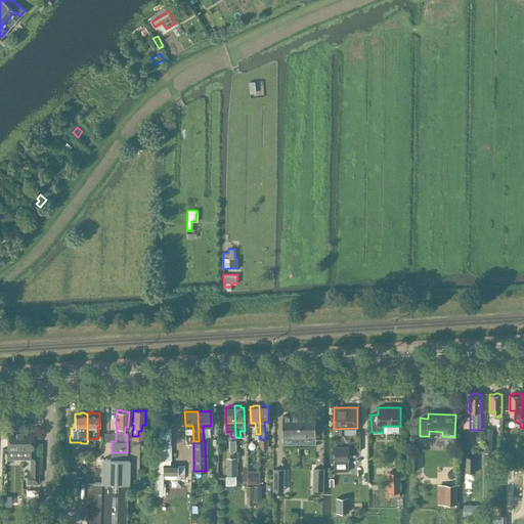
[(293,437),(299,437),(299,415),(293,415),(293,416),(284,416),(282,416),(282,436),(284,436),(284,435),(293,435),(293,437)]
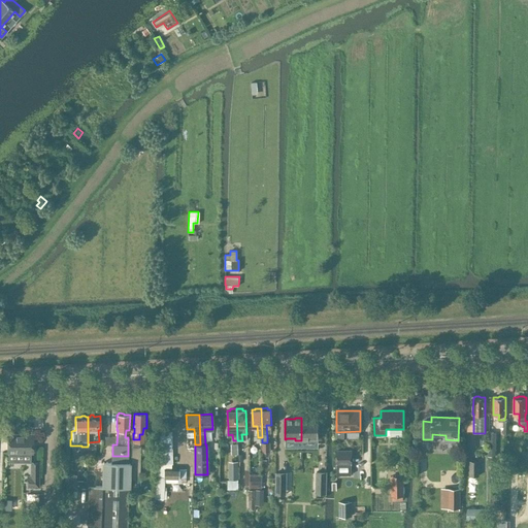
[(308,418),(301,418),(301,440),(307,440),(307,438),(318,438),(318,419),(308,419),(308,418)]
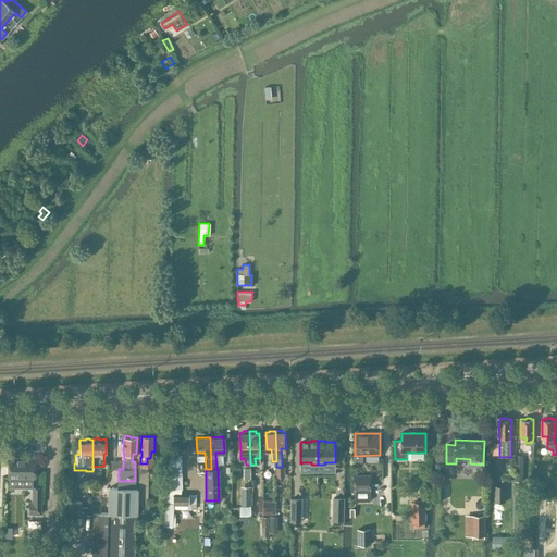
[(8,457),(8,477),(34,477),(34,457),(8,457)]
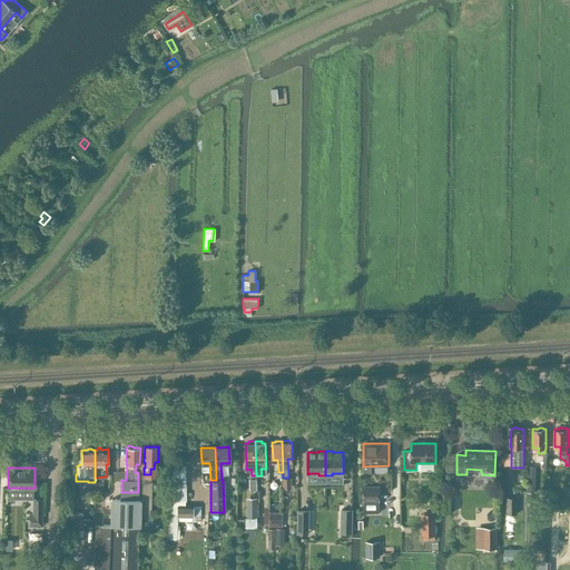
[(186,501),(186,478),(172,478),(173,501),(186,501)]
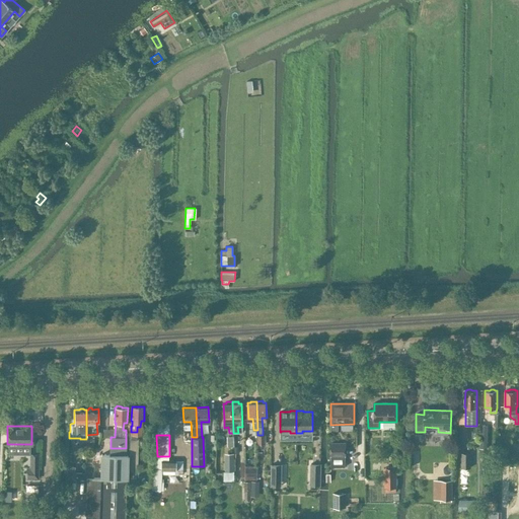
[(263,435),(257,435),(257,444),(266,444),(266,435),(263,435)]
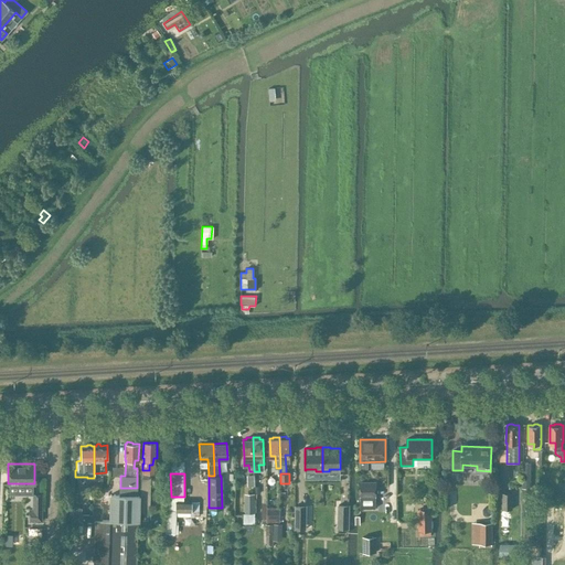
[(149,478),(141,478),(140,512),(149,513),(149,478)]
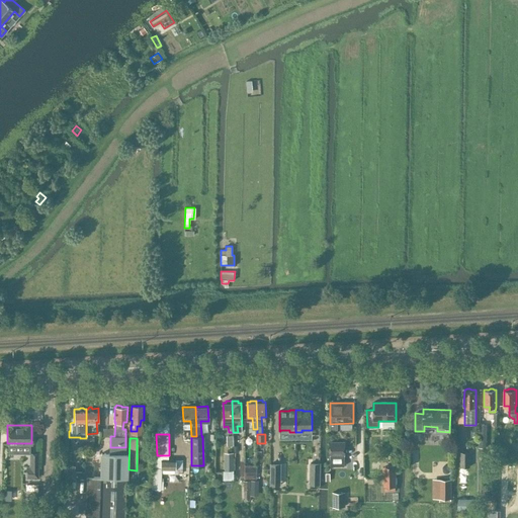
[(330,456),(331,456),(344,456),(345,456),(345,441),(330,441),(330,456)]
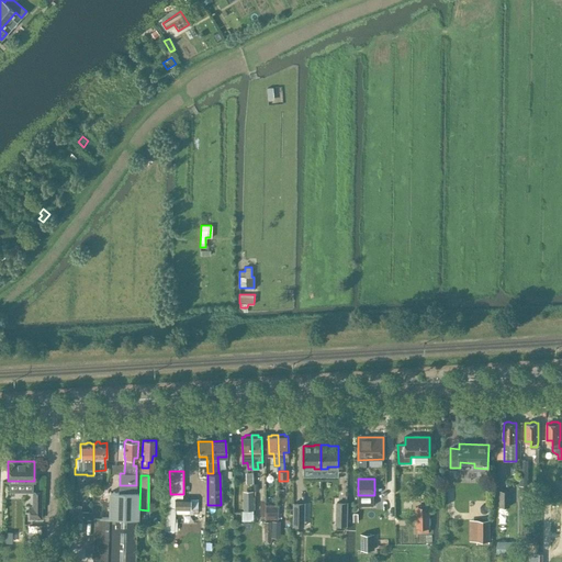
[(136,485),(120,485),(119,492),(110,492),(109,517),(136,517),(136,518),(137,518),(138,493),(136,493),(136,485)]
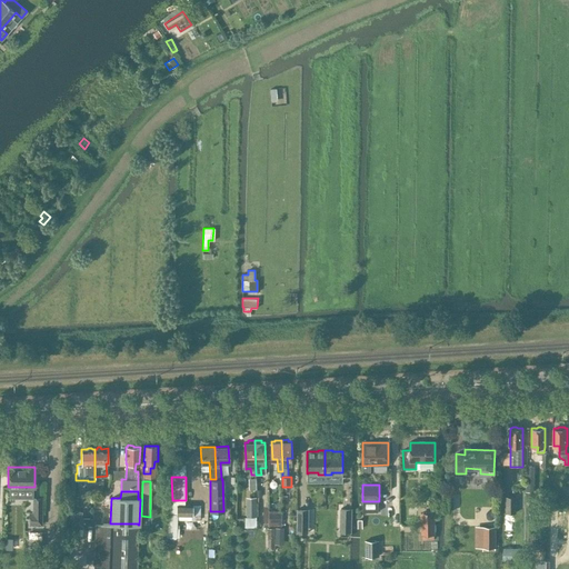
[(516,497),(506,496),(506,512),(516,512),(516,497)]
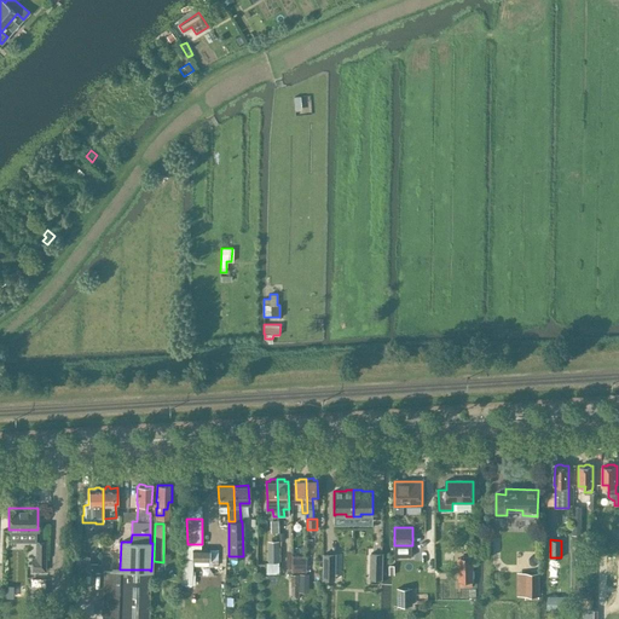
[(46,541),(35,541),(35,557),(32,557),(32,572),(46,572),(46,541)]
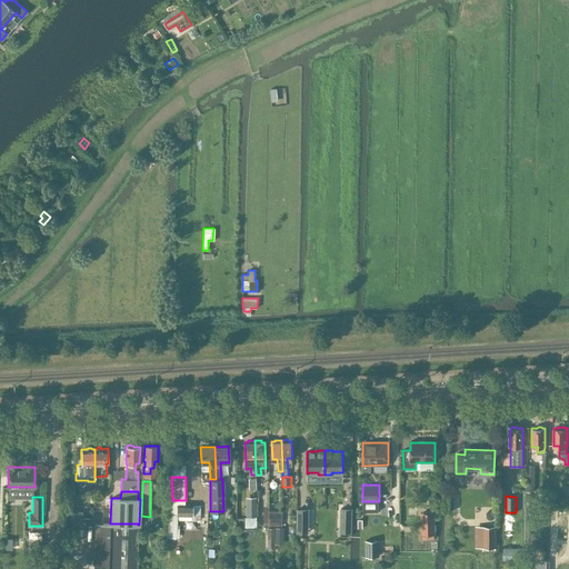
[(257,502),(257,497),(247,497),(247,516),(245,516),(245,527),(257,527),(257,521),(257,502)]
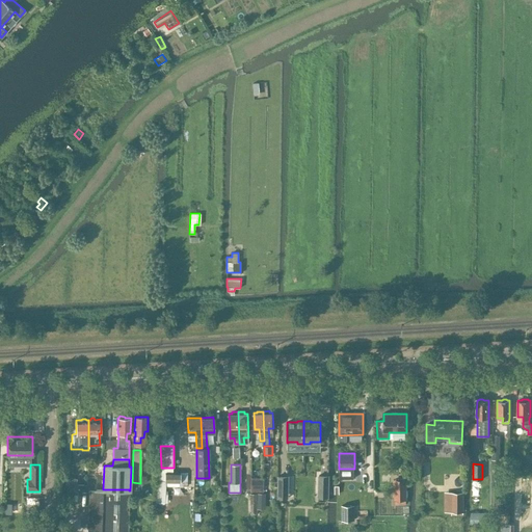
[(353,469),(340,469),(340,478),(353,478),(353,469)]
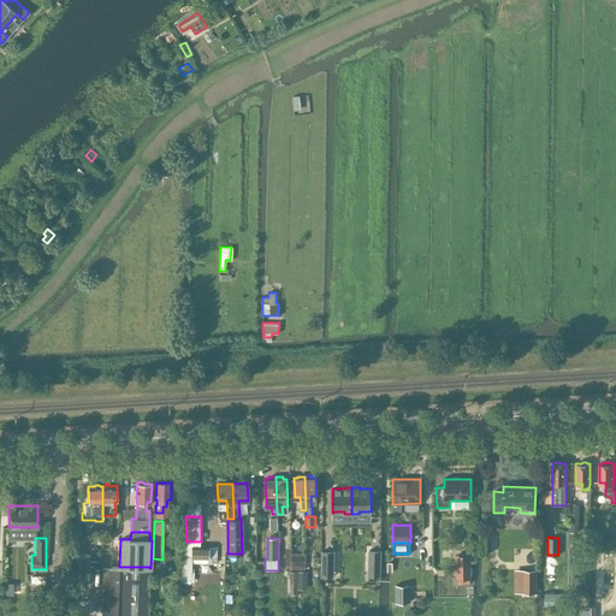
[(209,546),(191,546),(190,556),(182,556),(181,581),(191,582),(193,563),(217,563),(218,548),(209,546)]
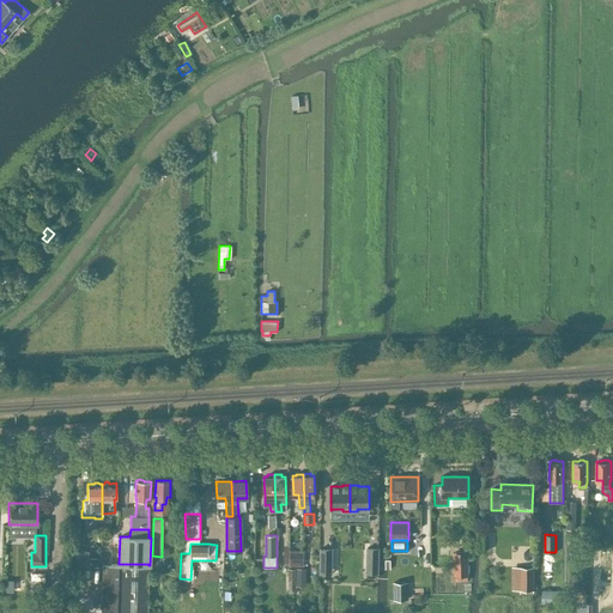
[(366,547),(366,565),(377,565),(378,547),(366,547)]
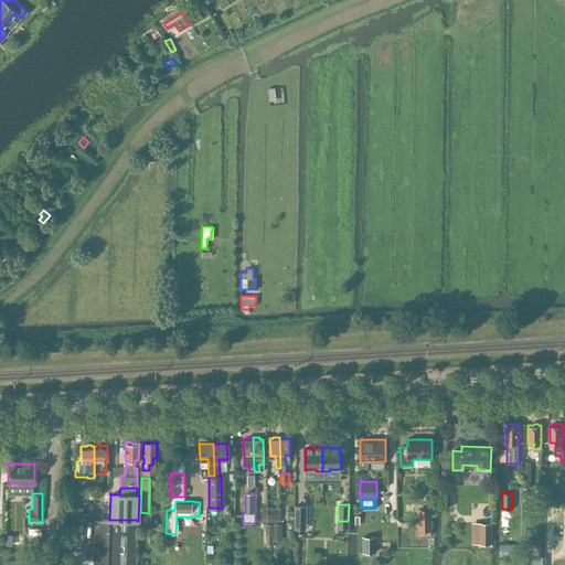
[(93,520),(95,520),(93,564),(135,564),(137,521),(137,520),(109,520),(100,520),(102,505),(93,505),(93,520)]
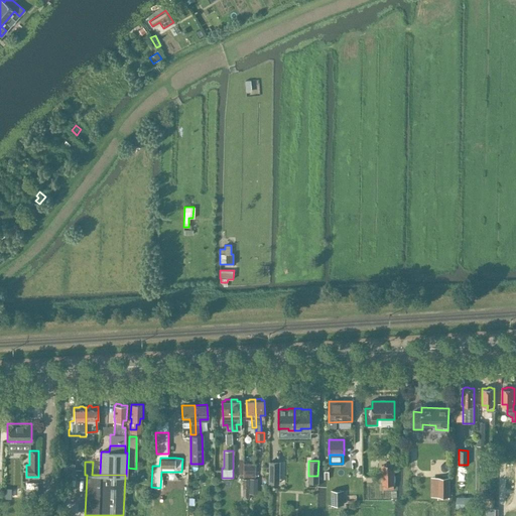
[(279,483),(279,462),(270,462),(270,483),(279,483)]
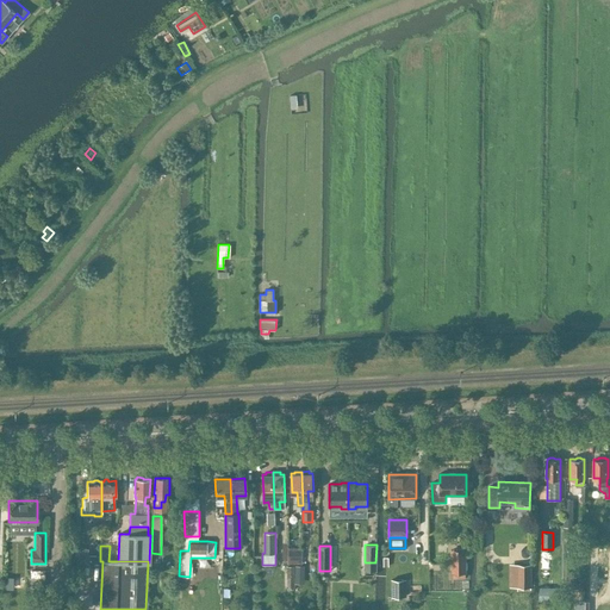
[(302,547),(288,547),(288,562),(302,562),(302,547)]
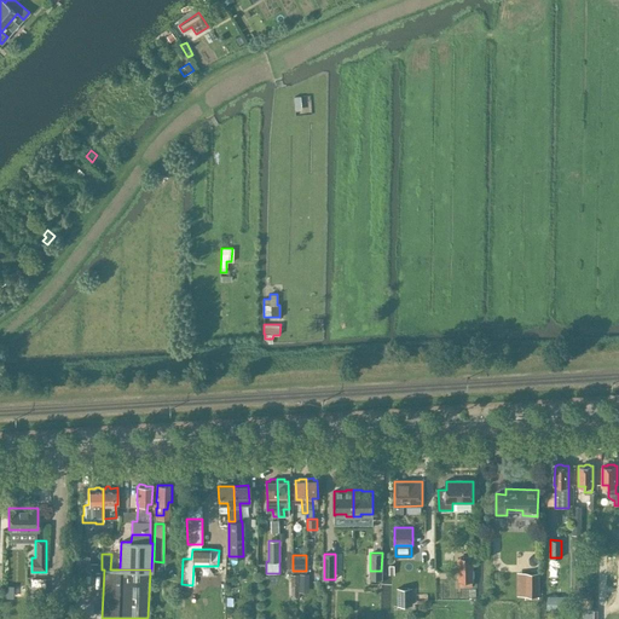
[(81,556),(80,571),(90,571),(90,563),(91,556),(81,556)]
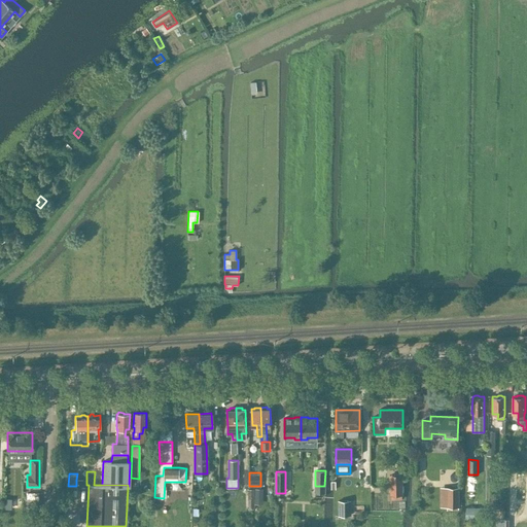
[(401,475),(397,475),(390,475),(391,496),(401,495),(401,475)]
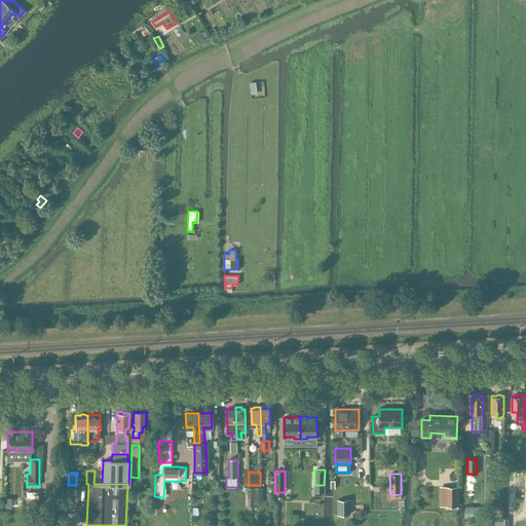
[(446,486),(446,504),(452,504),(457,504),(457,487),(446,486)]
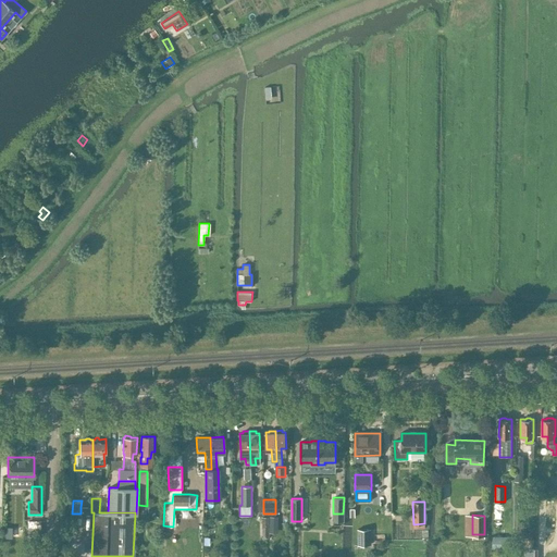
[(270,516),(269,524),(279,524),(279,517),(271,516),(270,516)]
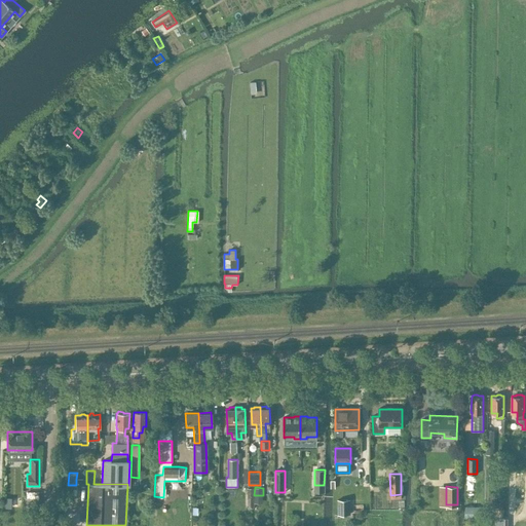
[(37,491),(27,491),(27,503),(37,503),(37,491)]
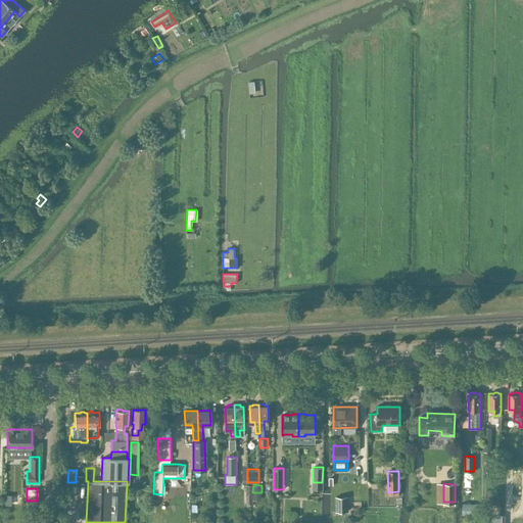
[(345,496),(336,496),(336,512),(345,511),(348,511),(348,496),(345,496)]
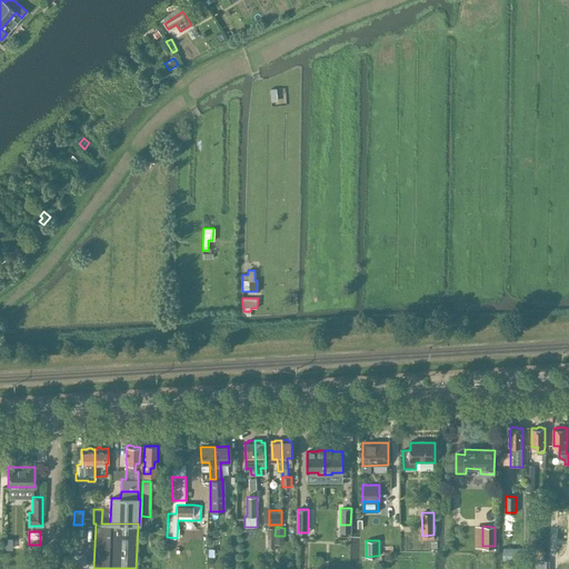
[(545,542),(533,542),(532,559),(545,559),(545,542)]
